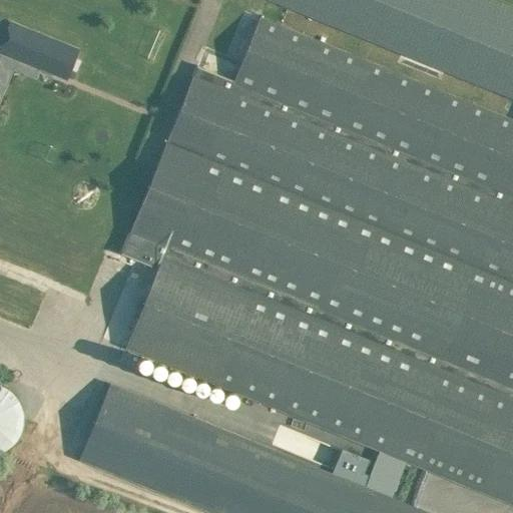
[(512,10),(486,0),(271,0),(401,52),(444,70),(512,98),(512,10)]
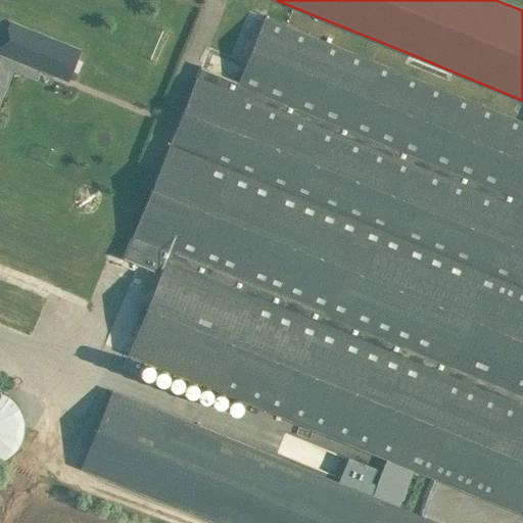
[(200,67),(123,258),(160,274),(128,353),(380,457),(420,473),(522,514),(522,122),(265,17),(238,83),(200,67)]
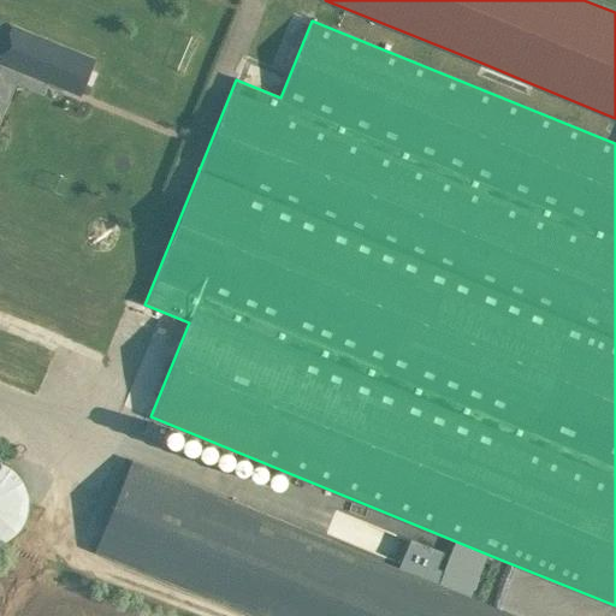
[(12,27),(0,55),(0,60),(80,93),(93,60),(12,27)]
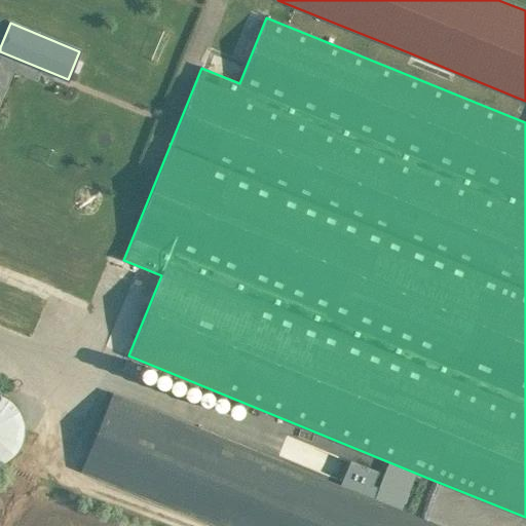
[(0,458),(31,442),(0,385),(0,458)]
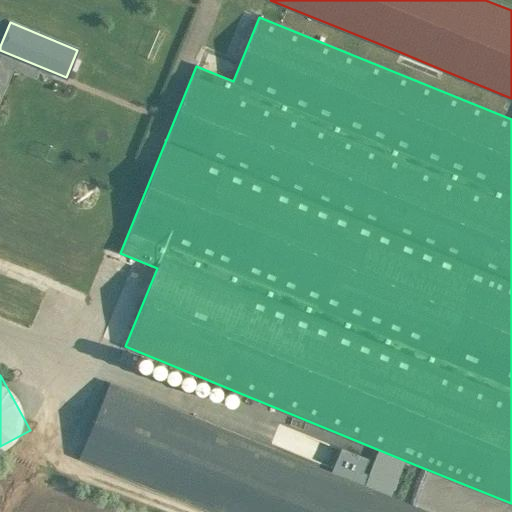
[(429,511),(396,499),(411,463),(372,447),(358,483),(109,383),(79,458),(212,511),(429,511)]
